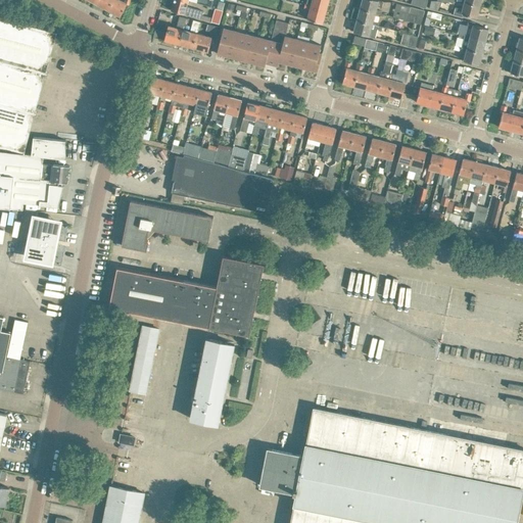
[(107,9),(112,0),(97,0),(96,3),(107,9)]
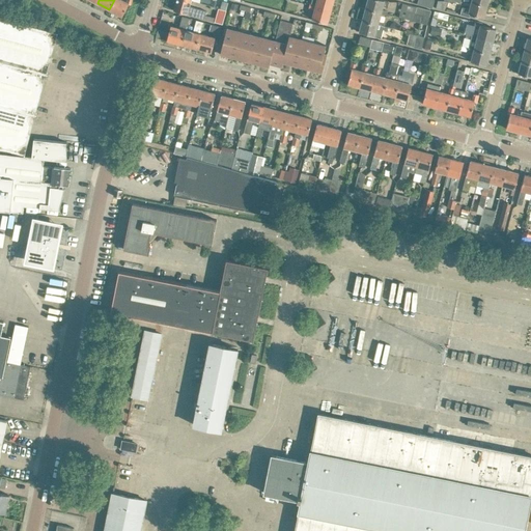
[(122,17),(129,4),(131,4),(132,0),(127,0),(127,2),(122,0),(114,0),(109,9),(122,17)]
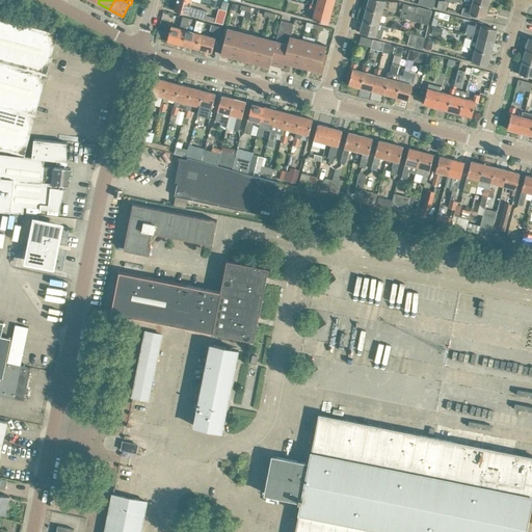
[(207,11),(189,6),(190,0),(177,0),(175,10),(205,19),(207,11)]
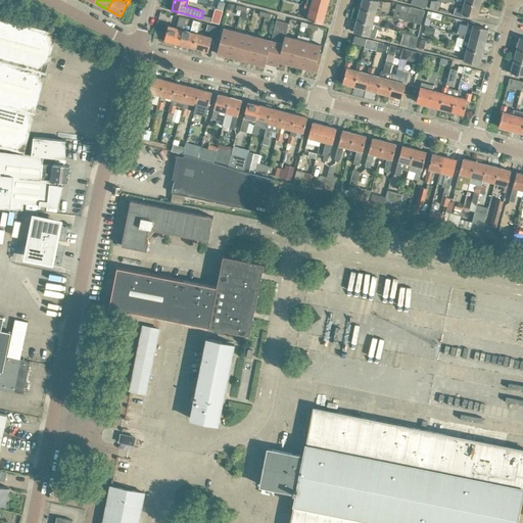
[(326,11),(328,0),(306,0),(306,3),(310,4),(310,6),(326,11)]
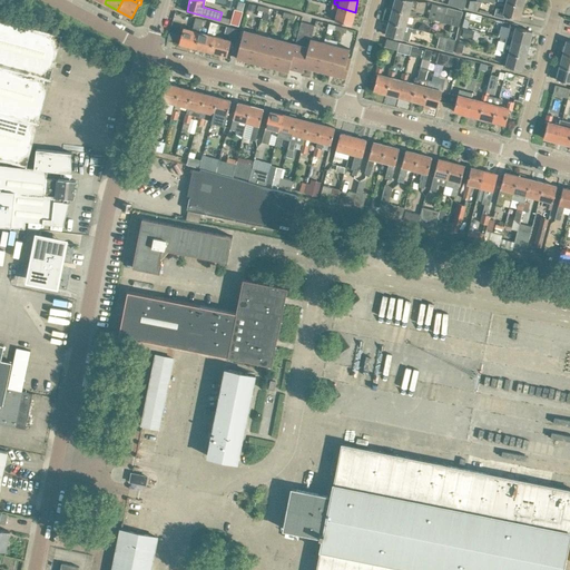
[(416,8),(418,1),(412,0),(394,0),(393,9),(410,13),(411,11),(410,10),(411,7),(416,8)]
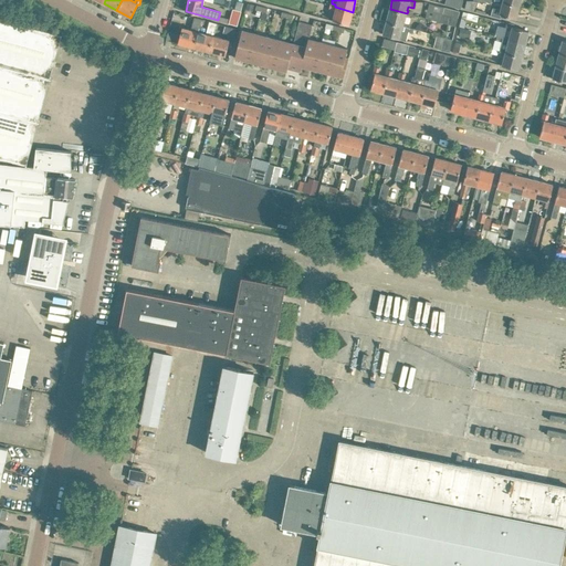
[(473,11),(478,1),(472,1),(468,0),(465,0),(464,9),(473,11)]
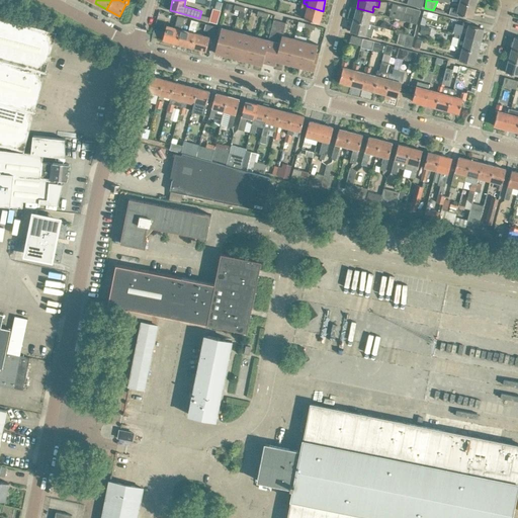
[(217,1),(214,8),(221,10),(223,2),(222,2),(218,1),(217,1)]
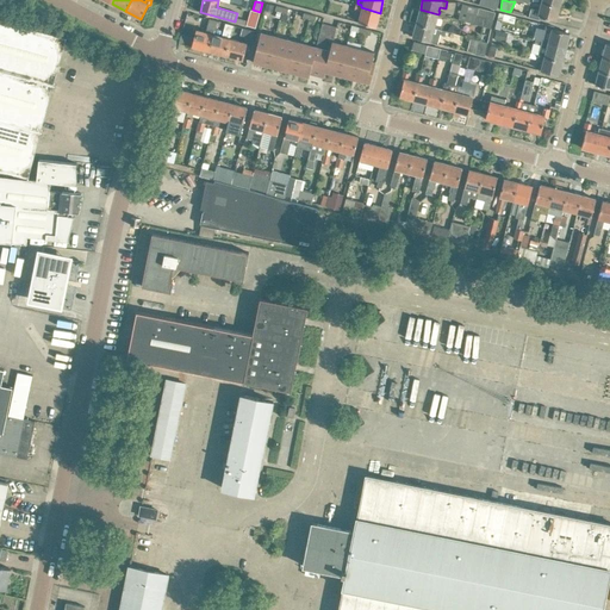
[(556,20),(560,6),(542,1),(540,10),(531,8),(530,10),(529,17),(539,19),(540,17),(545,18),(556,20)]
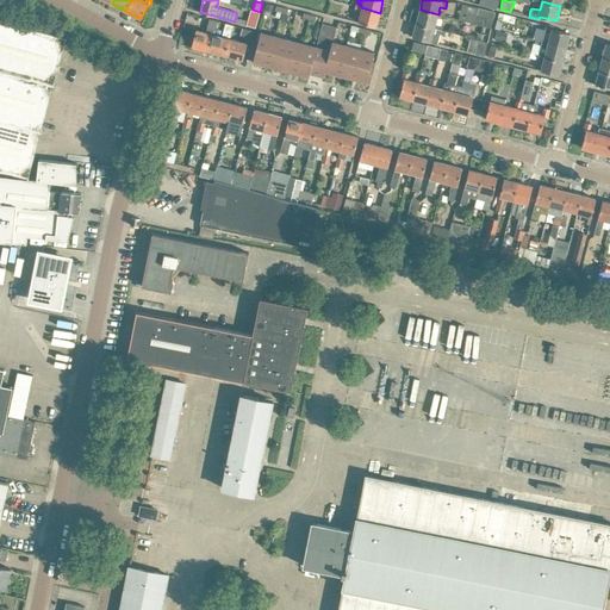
[(266,2),(265,11),(272,12),(274,5),(266,2)]
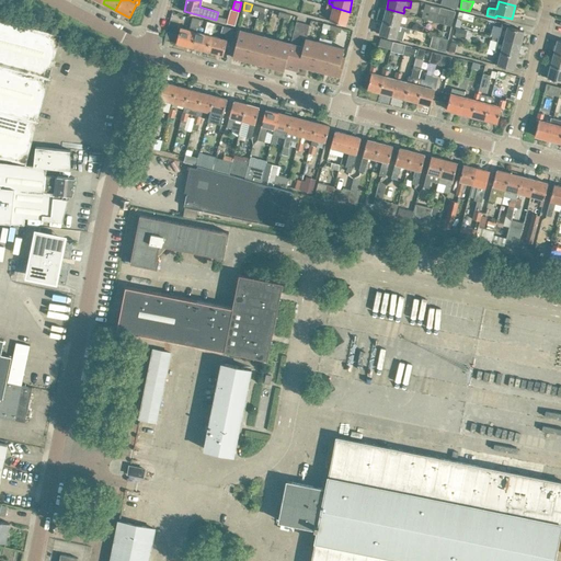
[(346,24),(350,12),(332,7),(332,4),(329,3),(328,2),(327,8),(333,9),(330,20),(346,24)]
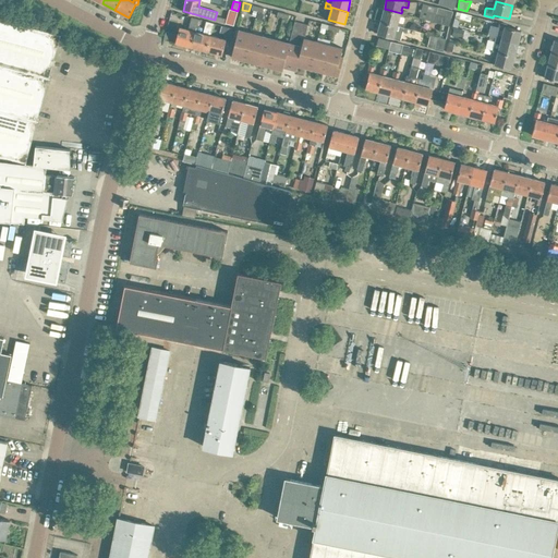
[(443,24),(449,26),(452,11),(437,7),(436,14),(445,16),(443,24)]
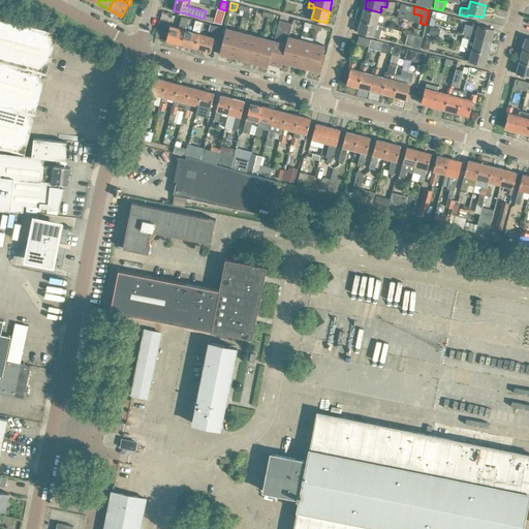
[(221,24),(225,10),(219,8),(218,8),(214,22),(221,24)]
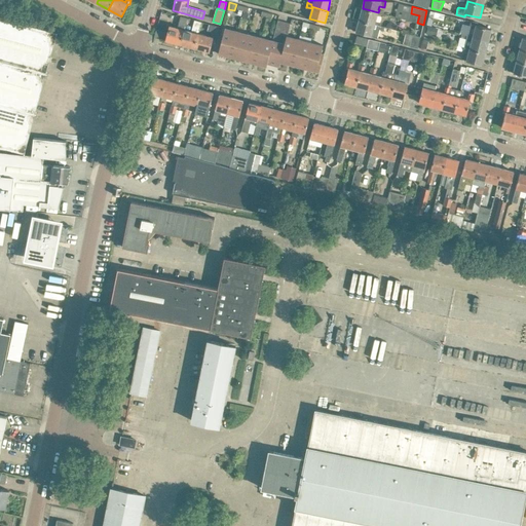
[(375,22),(377,14),(383,16),(384,11),(379,10),(378,12),(363,8),(360,20),(375,24),(376,22),(375,22)]
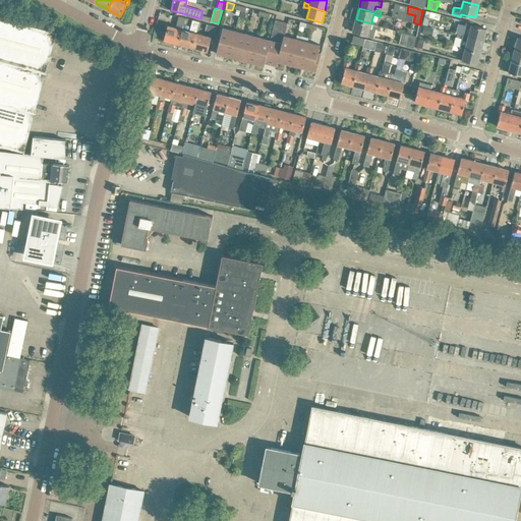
[(0,58),(47,71),(57,32),(0,15),(0,58)]
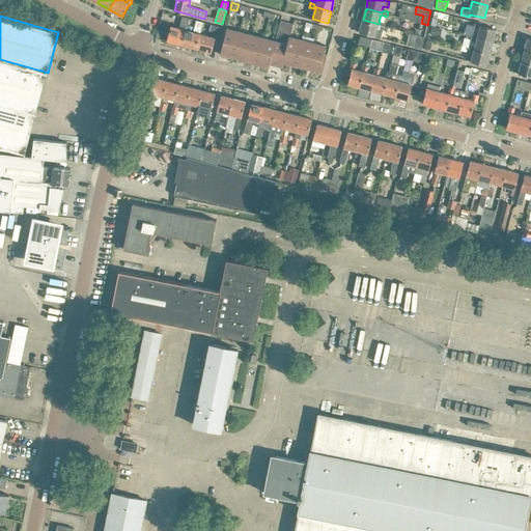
[(183,45),(187,30),(186,30),(189,18),(183,16),(179,28),(171,26),(168,40),(183,45)]
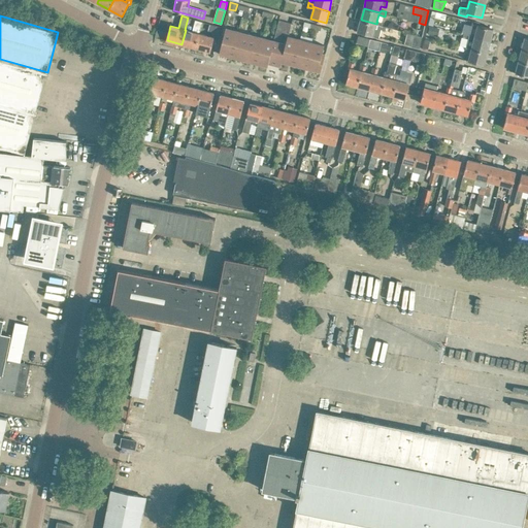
[(196,47),(199,34),(200,29),(201,29),(202,22),(195,20),(192,32),(186,30),(182,44),(196,47)]
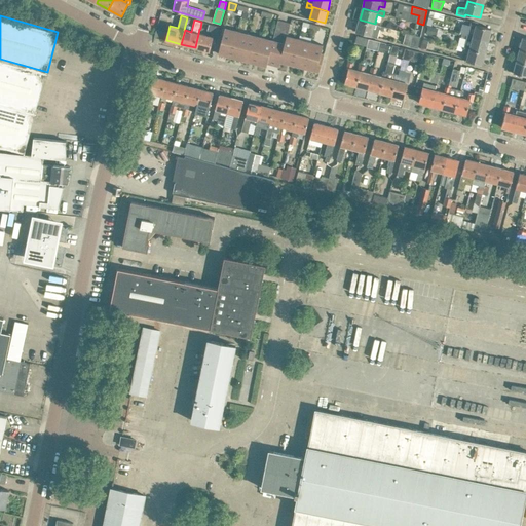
[(323,60),(324,53),(321,52),(323,48),(287,39),(291,24),(277,20),(272,40),(225,28),(218,53),(266,66),(267,63),(279,66),(280,62),(320,72),(323,60)]
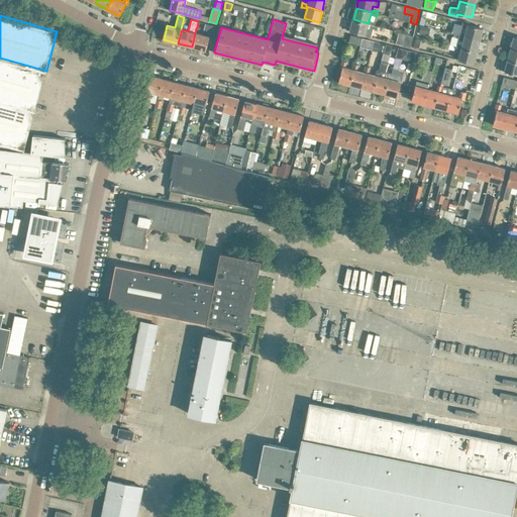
[(374,28),(378,29),(379,26),(375,24),(375,22),(370,21),(369,23),(353,19),(350,31),(365,35),(371,37),(374,28)]
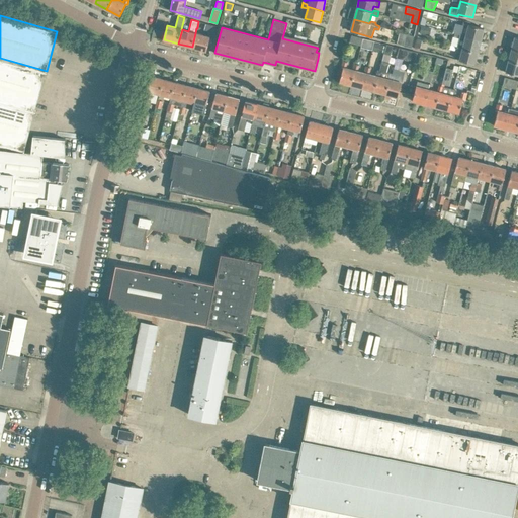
[(481,40),(484,28),(470,24),(470,22),(463,20),(462,25),(468,26),(466,33),(465,36),(481,40)]
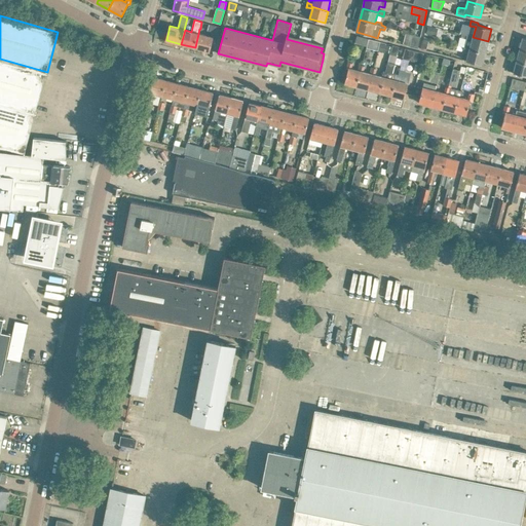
[(218,36),(220,27),(201,22),(200,29),(213,32),(212,35),(218,36)]
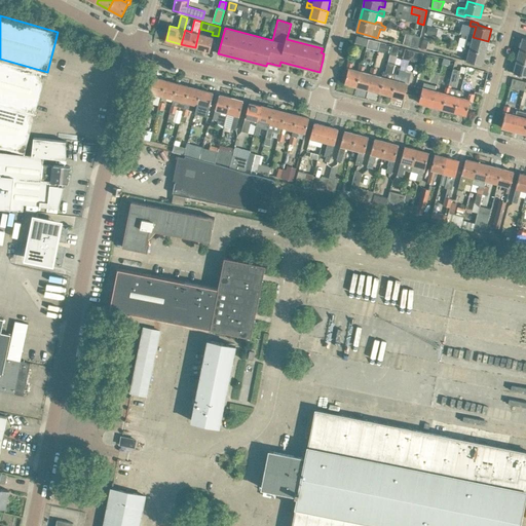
[(428,26),(426,34),(437,37),(439,29),(428,26)]
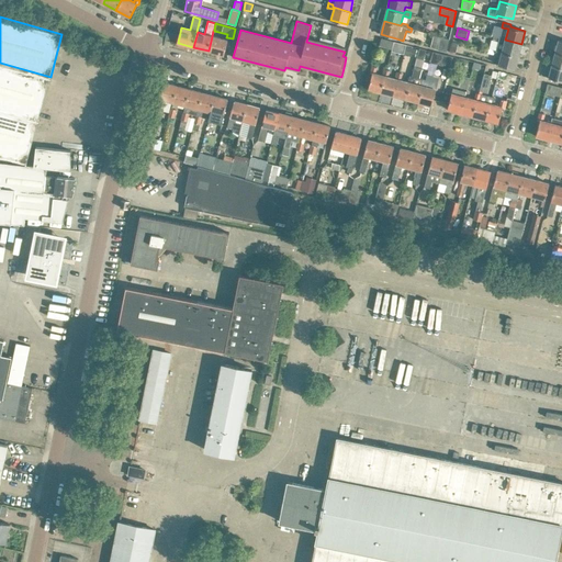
[(518,56),(521,44),(505,40),(506,36),(499,35),(498,37),(493,36),(492,41),(497,42),(496,47),(503,49),(502,52),(518,56)]
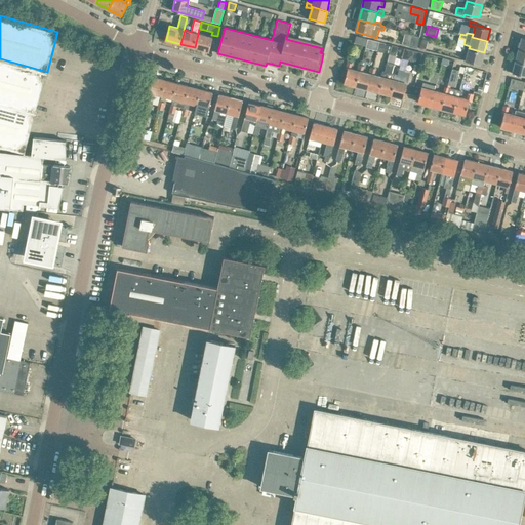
[(209,51),(212,37),(198,34),(195,47),(209,51)]
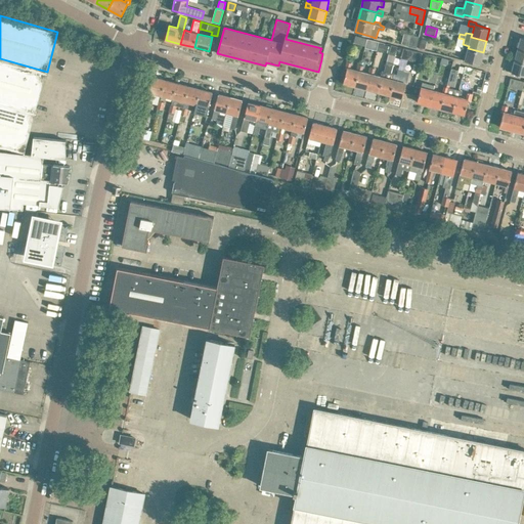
[(416,48),(419,37),(410,35),(407,46),(416,48)]
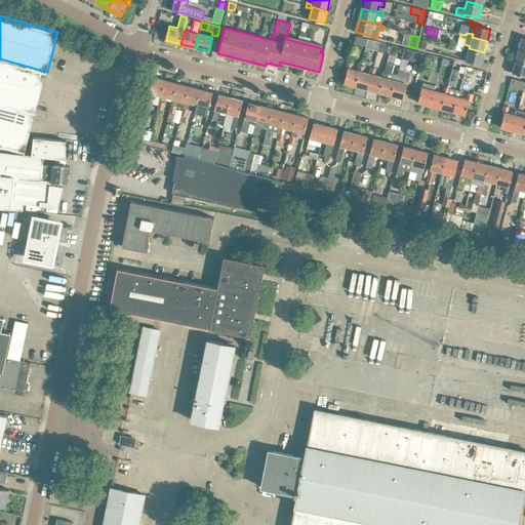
[(366,46),(368,39),(356,36),(354,43),(366,46)]
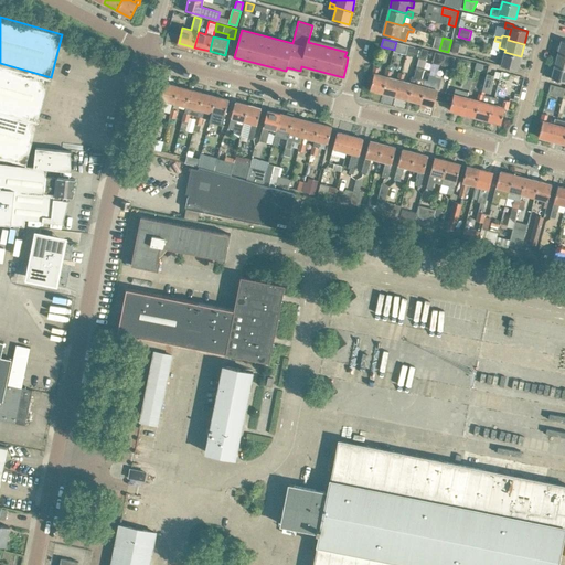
[(394,50),(393,52),(406,55),(408,45),(396,42),(394,50)]
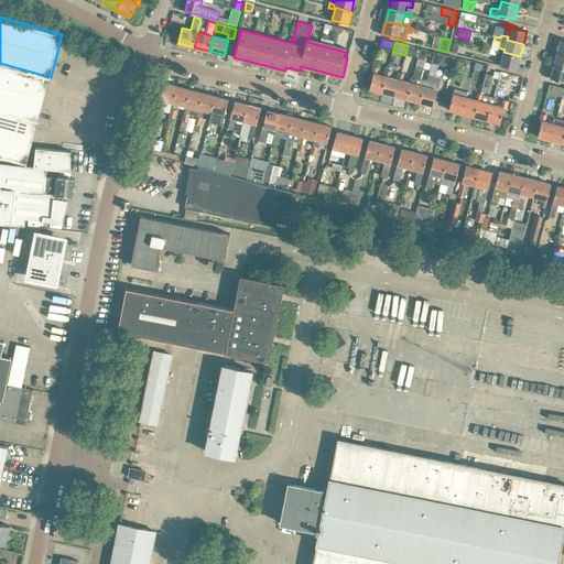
[(408,47),(405,55),(412,57),(414,49),(408,47)]
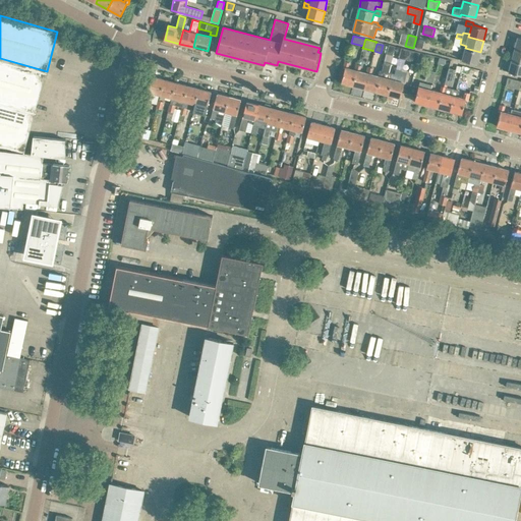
[(477,64),(480,52),(465,48),(466,46),(460,44),(459,49),(465,50),(462,60),(477,64)]
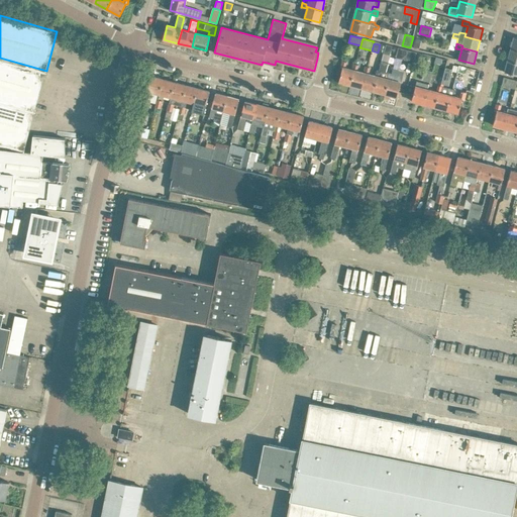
[(390,56),(392,45),(386,44),(383,54),(390,56)]
